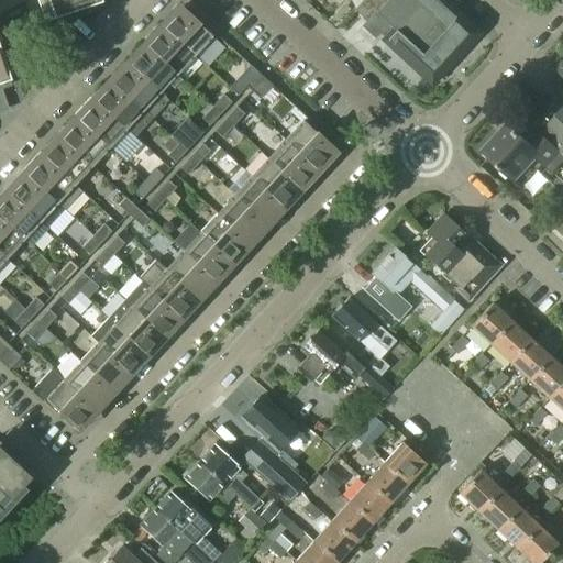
[(47,0),(54,18),(102,1),(101,0),(47,0)]
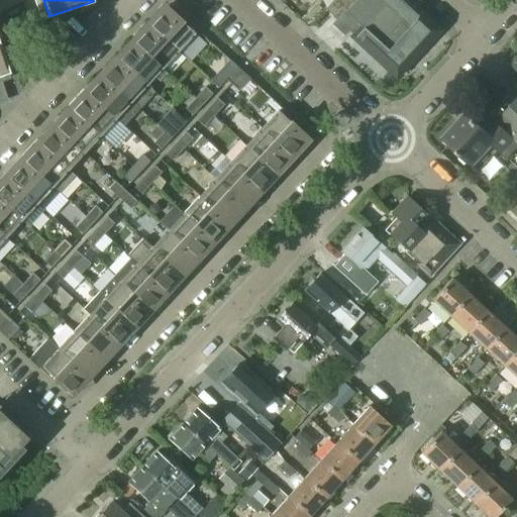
[(404,0),(331,0),(323,8),(335,19),(331,24),(344,35),(348,31),(396,75),(405,65),(407,67),(413,60),(411,58),(437,30),(404,0)]
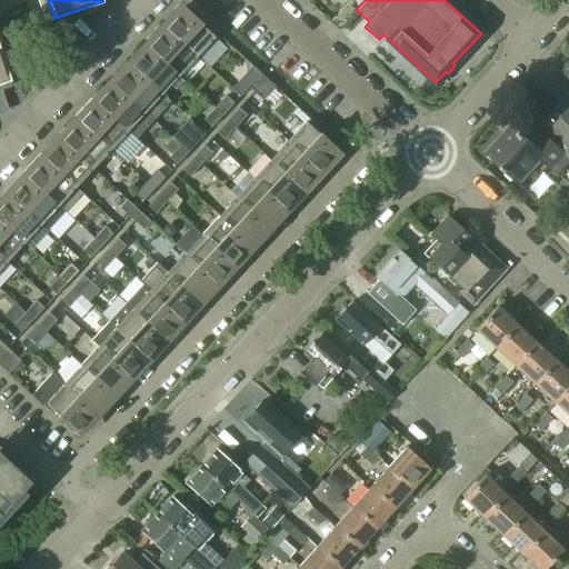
[(182,7),(165,27),(197,56),(218,32),(202,19),(201,20),(202,20),(200,22),(182,7)]
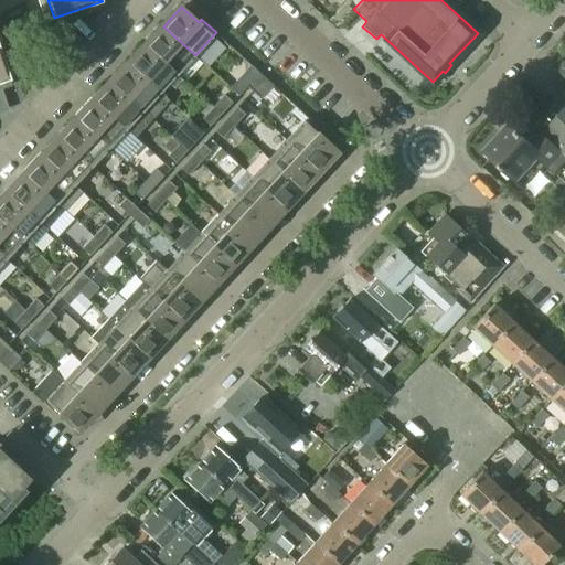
[(163,27),(147,44),(178,74),(195,55),(163,27)]
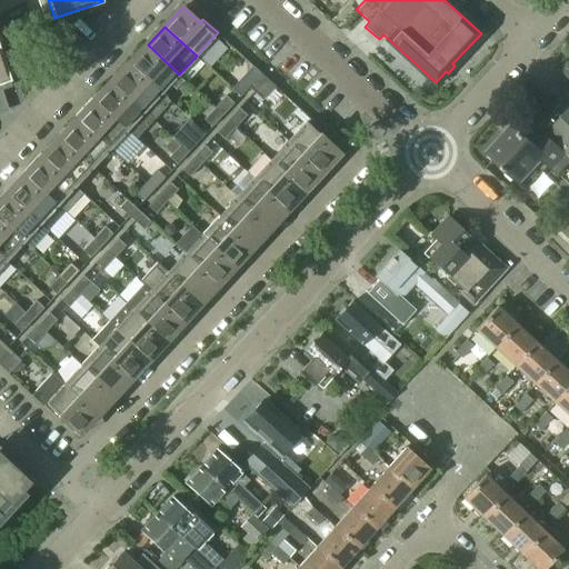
[(148,45),(130,63),(162,92),(179,75),(148,45)]
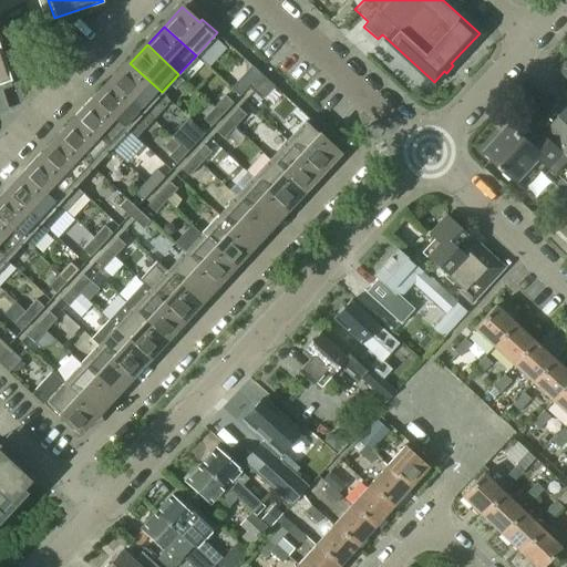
[(0,47),(0,83),(11,80),(0,47)]
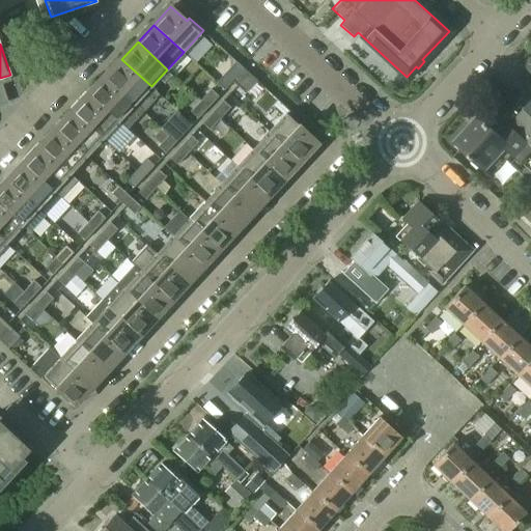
[(121,59),(106,77),(143,112),(160,94),(151,86),(121,59)]
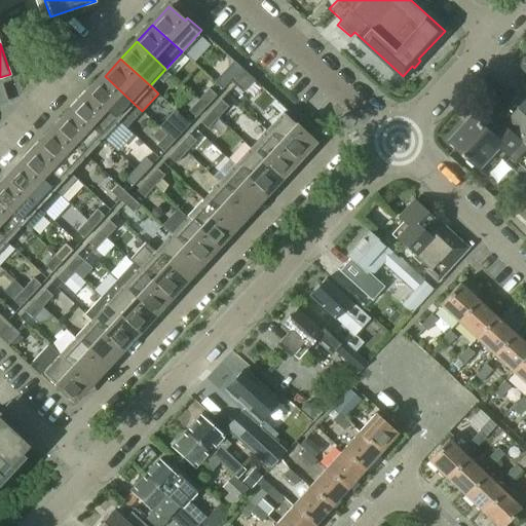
[(230,79),(241,68),(233,61),(223,72),(230,79)]
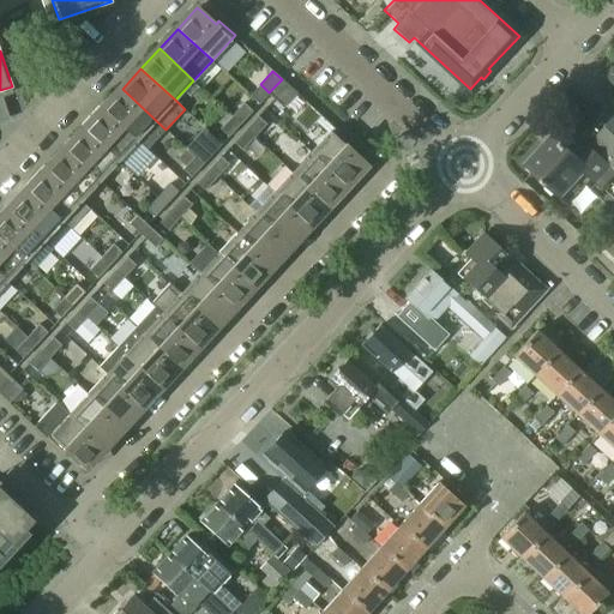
[(295,91),(287,84),(274,97),(283,106),(295,91)]
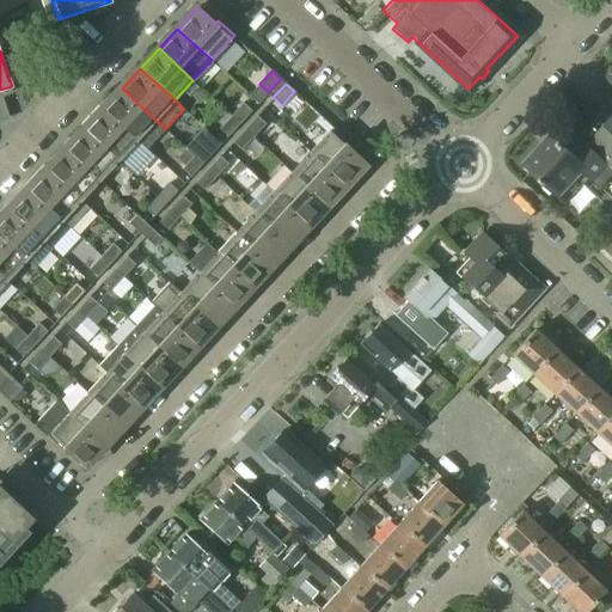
[(122,89),(103,109),(138,140),(147,148),(165,129),(122,89)]
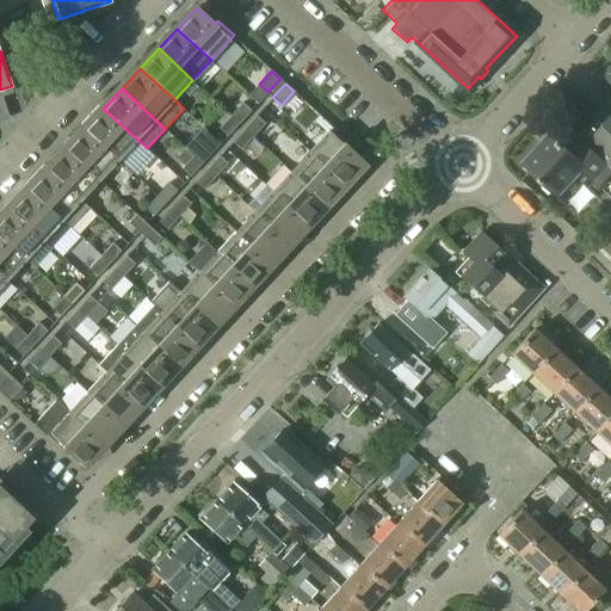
[(230,115),(239,123),(251,110),(242,102),(230,115)]
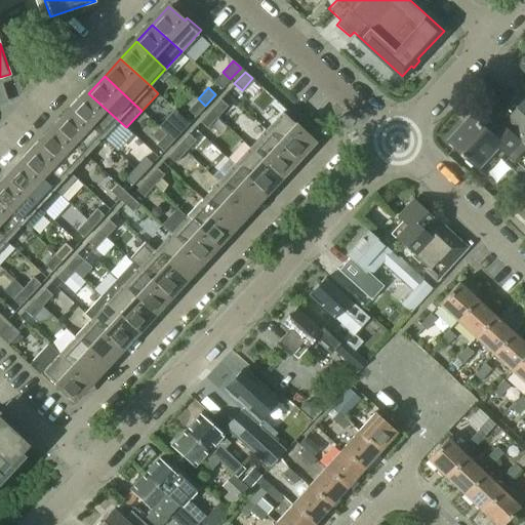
[(88,93),(73,110),(102,137),(118,120),(88,93)]
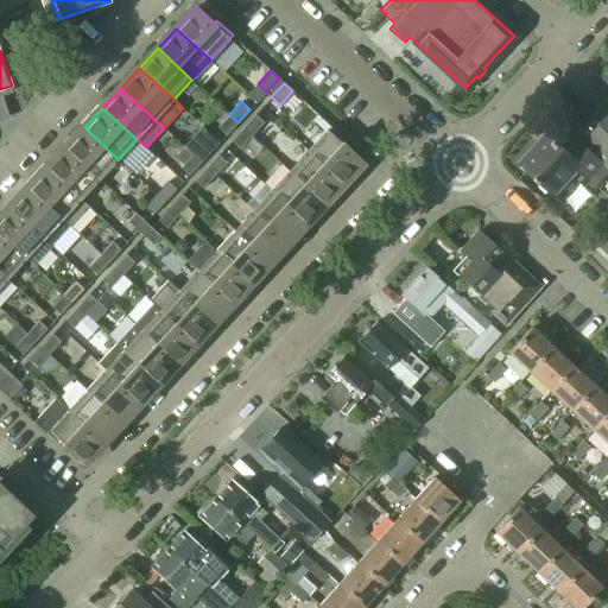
[(577,133),(607,162),(607,113),(606,115),(600,109),(577,133)]
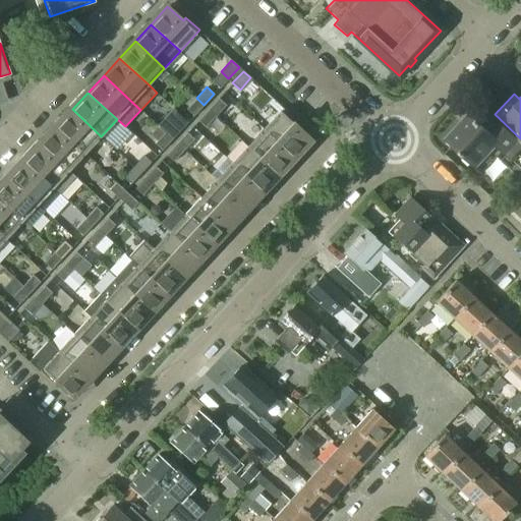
[(193,116),(204,105),(196,98),(186,109),(193,116)]
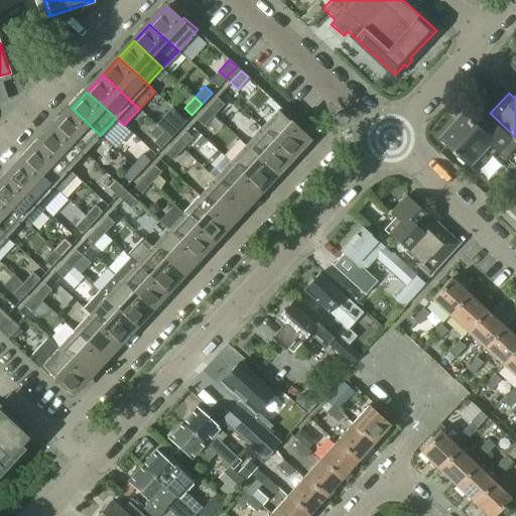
[(207,108),(214,115),(224,104),(217,97),(207,108)]
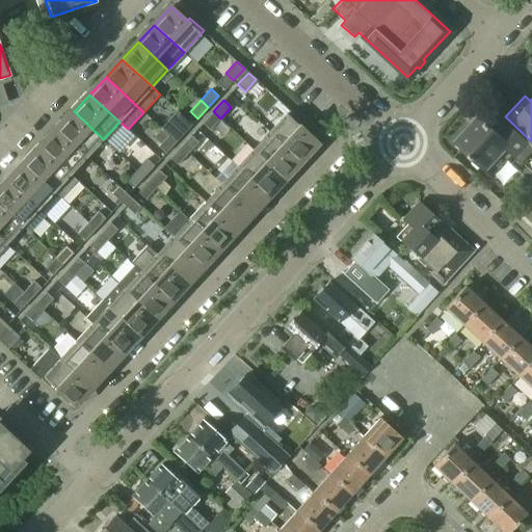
[(269,131),(298,158),(316,140),(299,126),(301,124),(302,124),(303,123),(289,110),(269,131)]
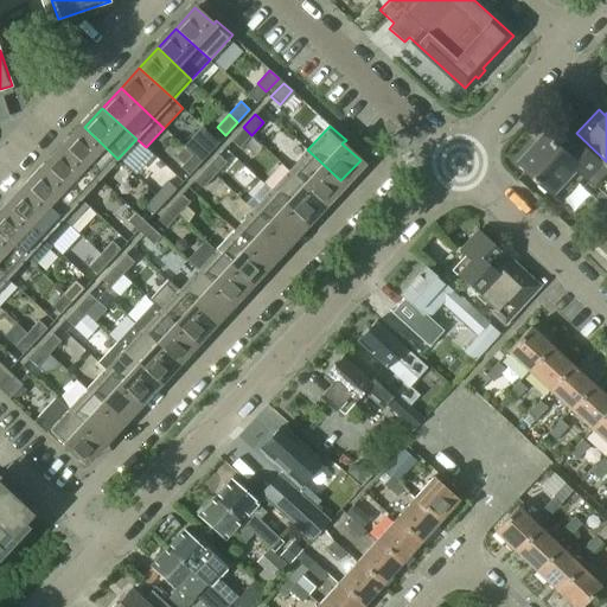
[(84,127),(65,147),(100,178),(117,159),(84,127)]
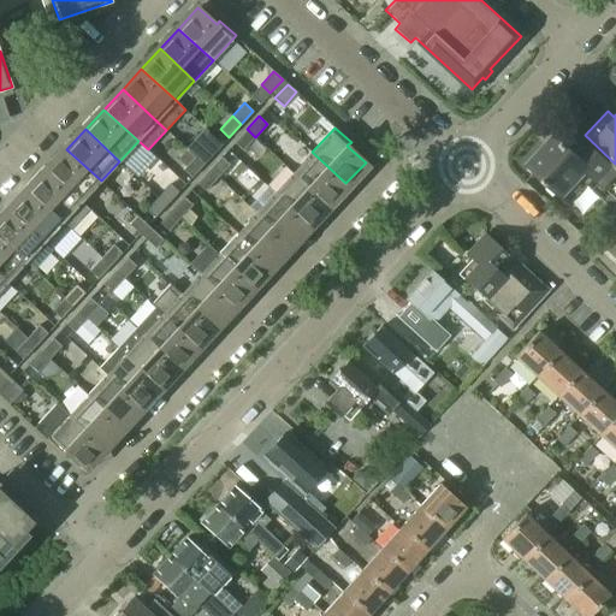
[(221,144),(205,129),(194,140),(202,148),(195,155),(203,164),(221,144)]
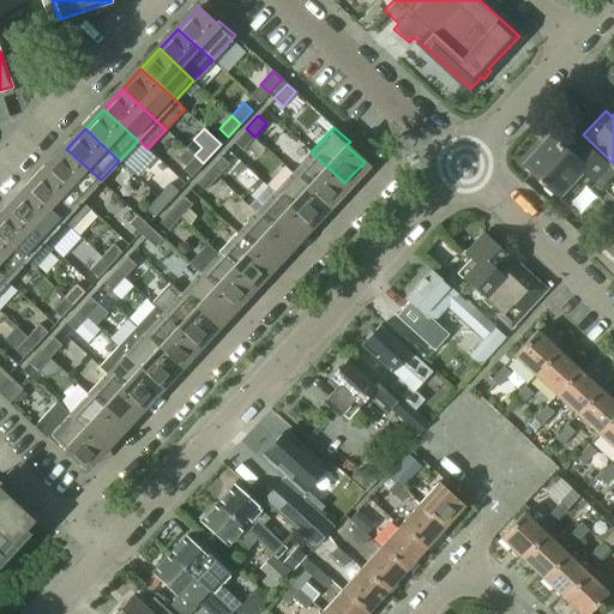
[(242,149),(254,137),(246,128),(234,142),(242,149)]
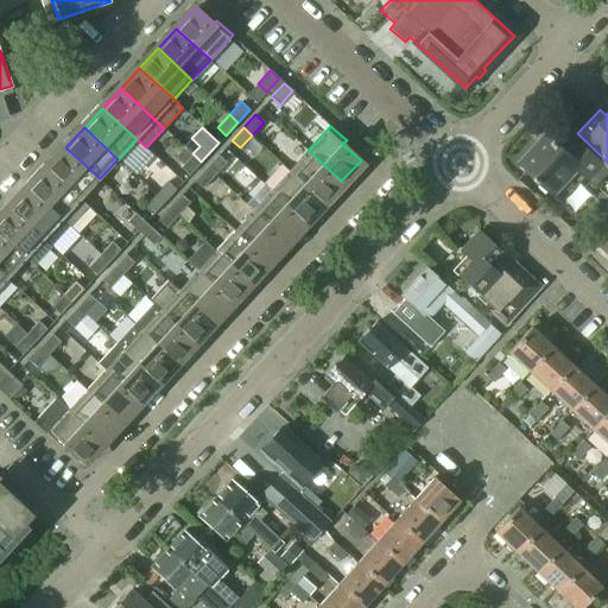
[(595,184),(607,170),(607,162),(577,133),(564,147),(548,132),(521,159),(539,176),(538,177),(561,198),(583,173),(595,184)]
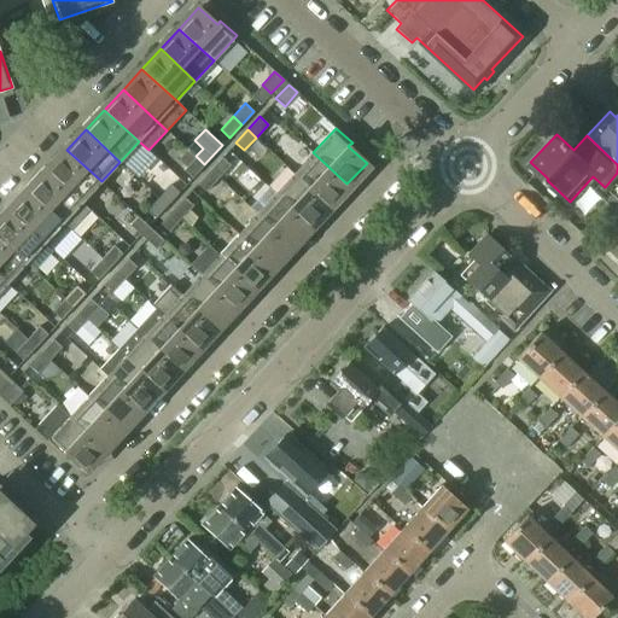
[(66,150),(48,170),(82,202),(101,181),(66,150)]
